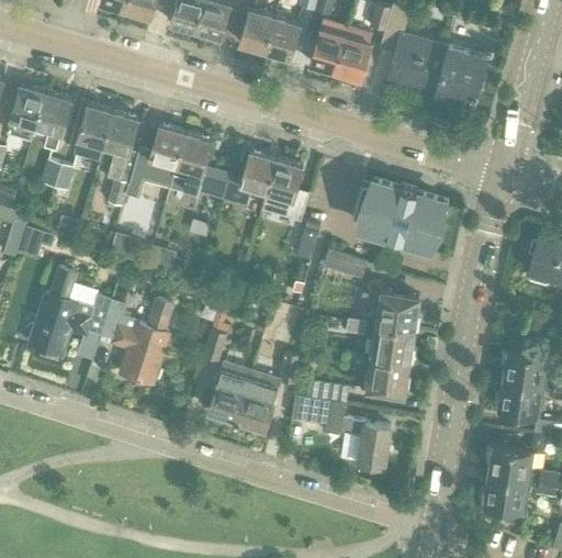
[(125,10),(127,0),(100,0),(100,3),(111,7),(110,8),(121,11),(121,9),(125,10)]
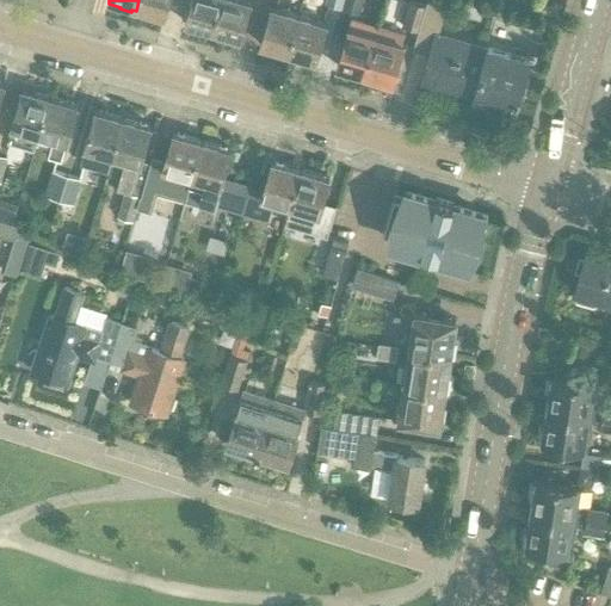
[(139,0),(136,11),(141,13),(140,14),(156,19),(156,18),(164,20),(168,0),(139,0)]
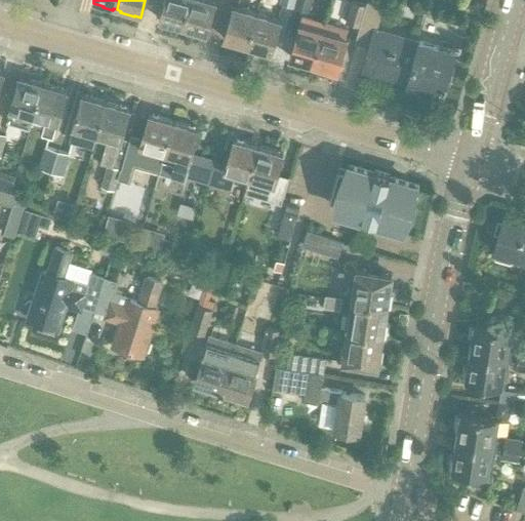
[(165,0),(159,23),(183,29),(190,0),(165,0)]
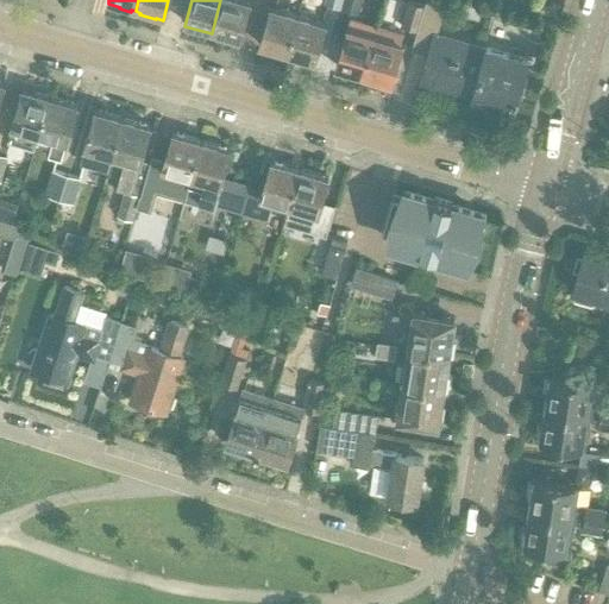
[(233,0),(220,0),(212,33),(239,42),(250,5),(233,0)]
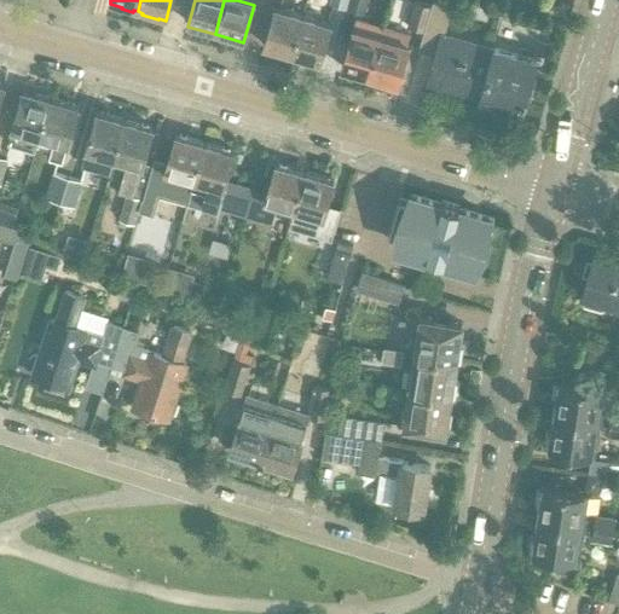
[(331,0),(330,7),(346,12),(350,0),(331,0)]
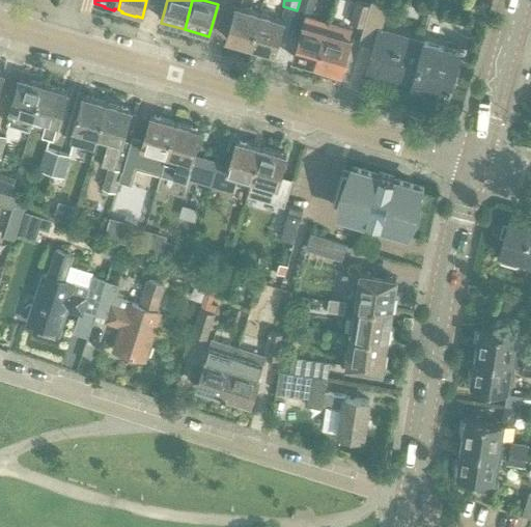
[(300,0),(297,10),(311,15),(315,0),(300,0)]
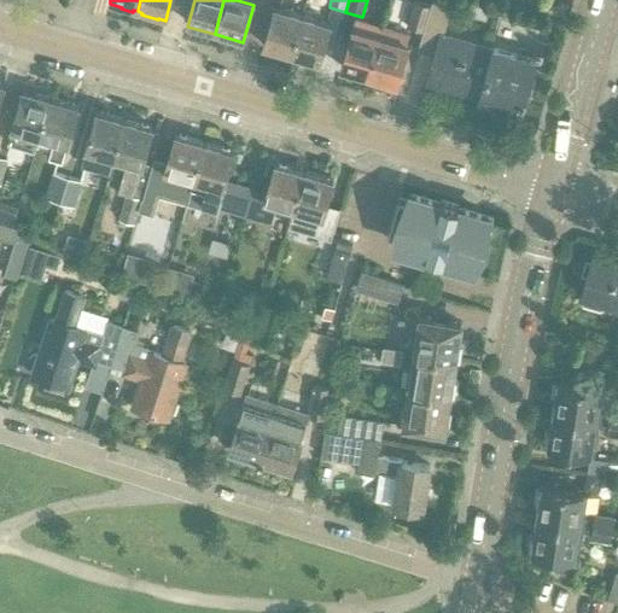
[(424,35),(431,11),(414,5),(407,30),(424,35)]
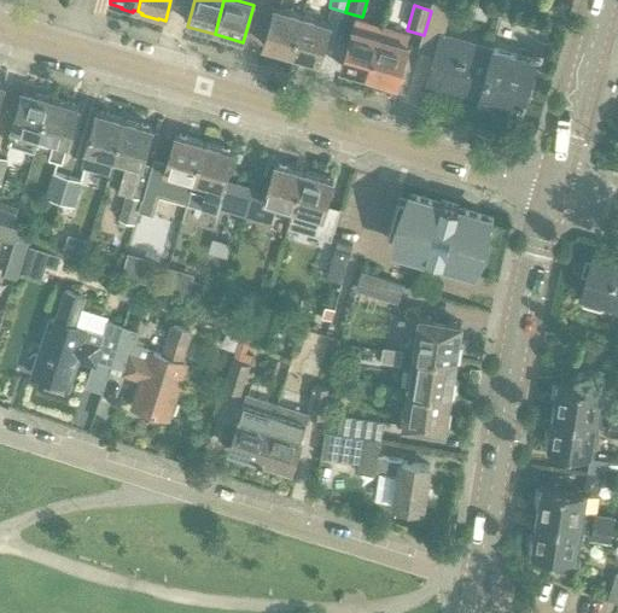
[(493,53),(442,38),(450,11),(432,6),(431,11),(424,35),(419,54),(435,59),(426,87),(478,103),(478,104),(519,116),(524,101),(529,104),(535,82),(530,80),(535,64),(493,52),(493,53)]
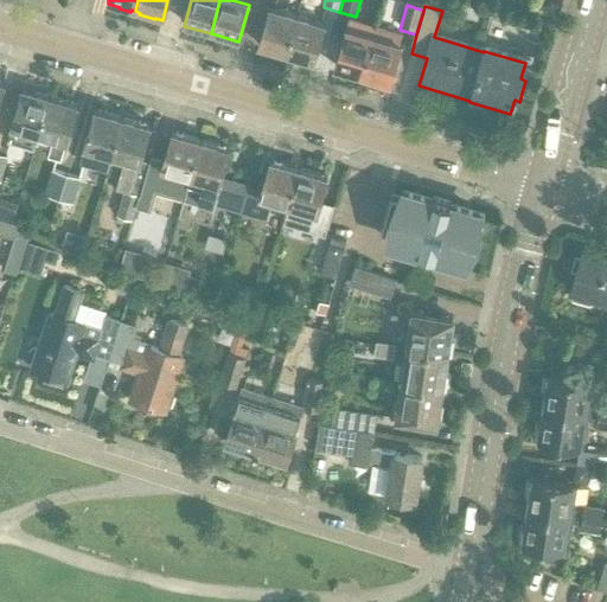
[(286,56),(296,18),(269,11),(259,47),(286,56)]
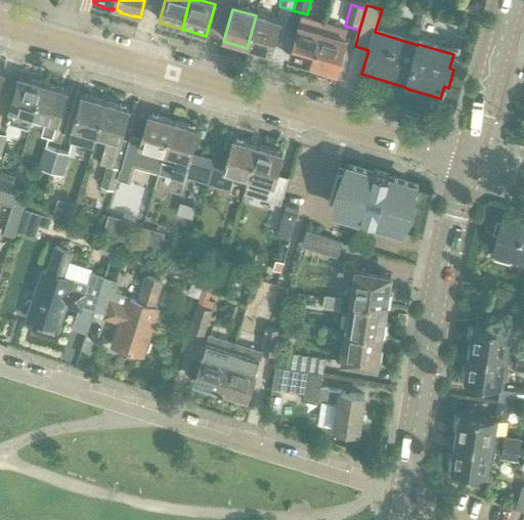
[(256,15),(247,48),(270,54),(279,23),(256,15)]
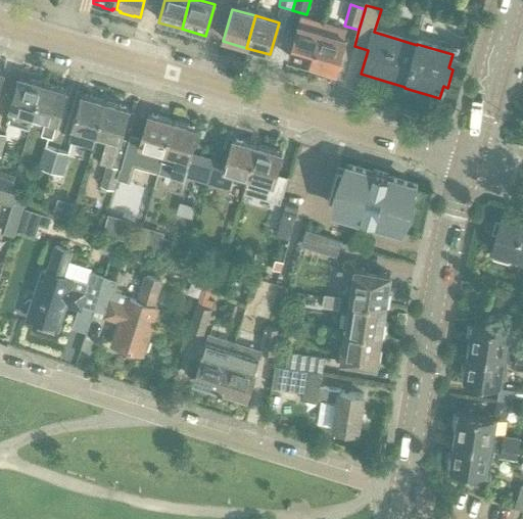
[(312,66),(324,26),(300,18),(288,59),(312,66)]
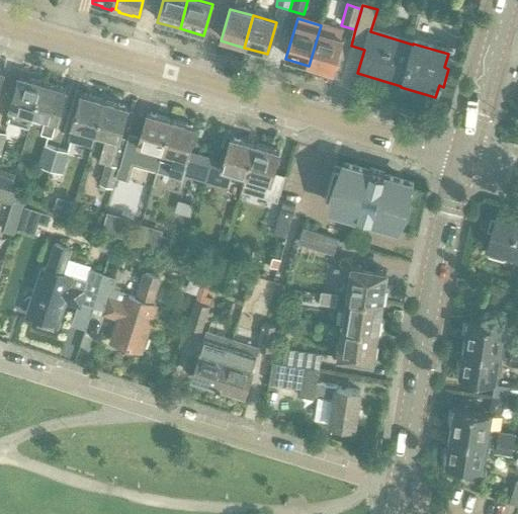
[(321,25),(309,66),(311,66),(311,68),(321,71),(322,69),(332,72),(342,39),(339,39),(342,31),(321,25)]
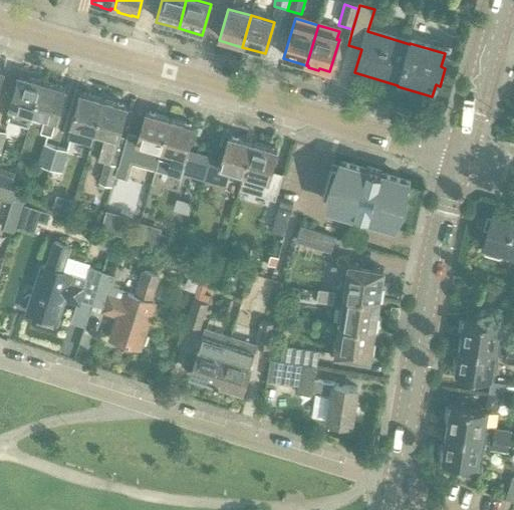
[(11,108),(7,122),(29,130),(33,114),(42,83),(19,77),(10,107),(11,108)]
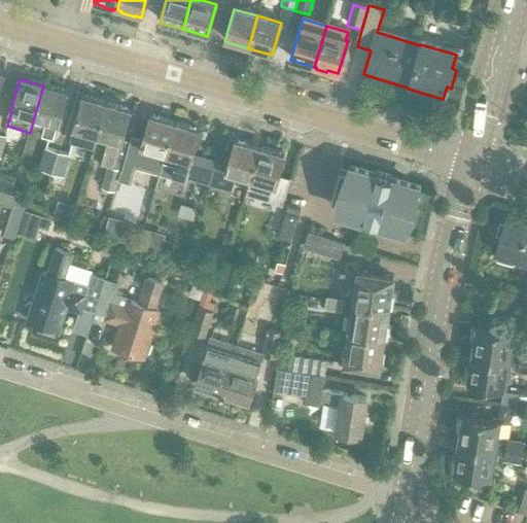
[(43,85),(34,117),(47,121),(43,136),(53,138),(57,124),(58,125),(67,93),(43,85)]
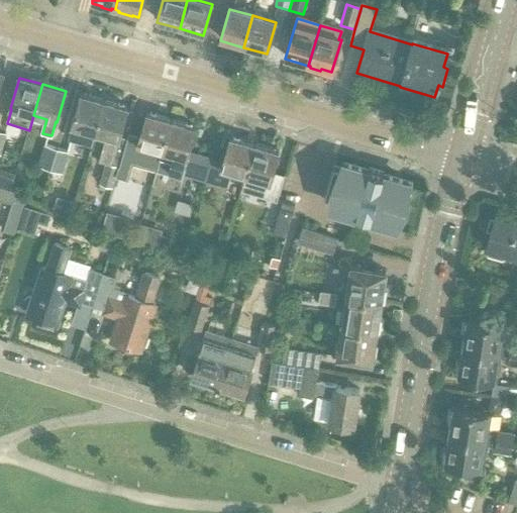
[(73,127),(69,141),(79,144),(91,147),(95,133),(104,102),(81,96),(72,126),(73,127)]
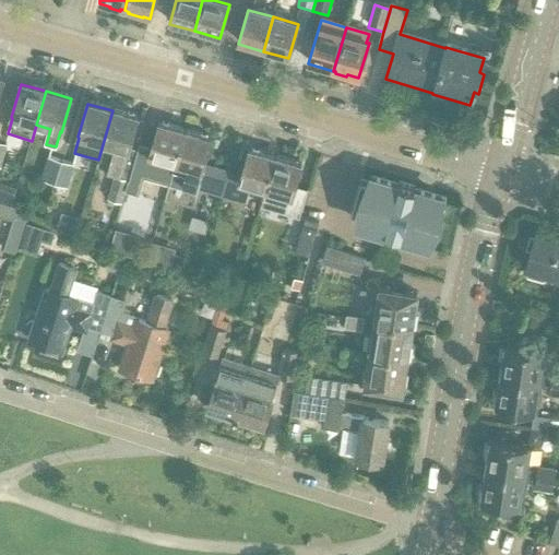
[(113,110),(103,144),(118,149),(109,177),(116,178),(109,200),(120,203),(126,187),(127,187),(128,188),(132,173),(138,155),(129,152),(139,118),(113,110)]
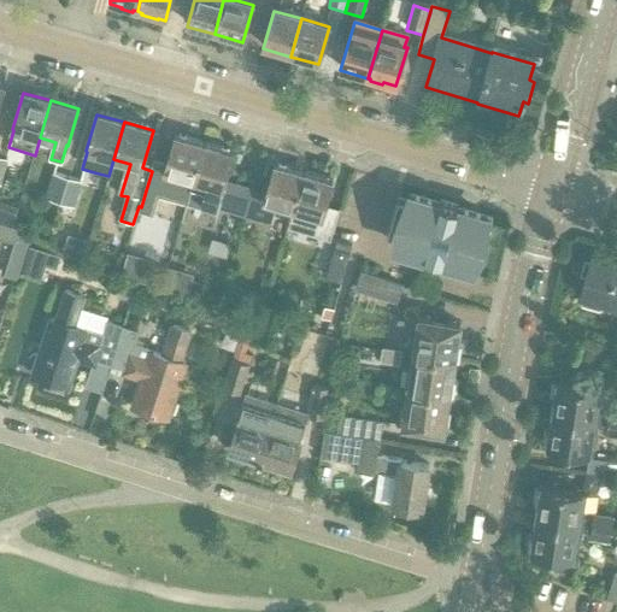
[(140,206),(139,212),(152,217),(154,211),(158,196),(187,205),(191,190),(193,182),(205,146),(176,137),(166,166),(154,163),(152,171),(146,190),(141,207),(140,206)]
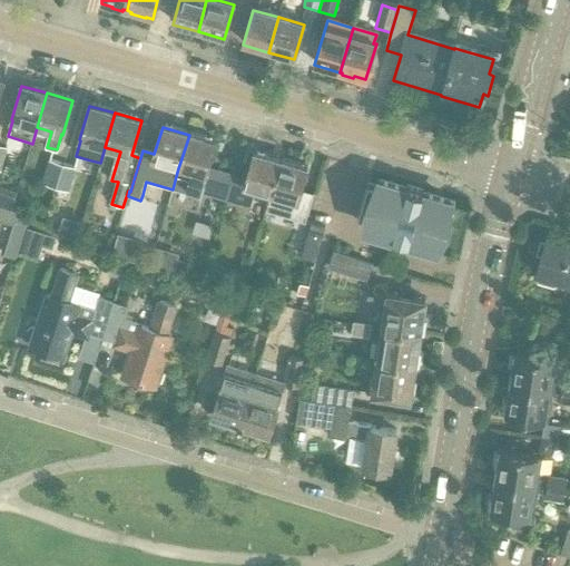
[(176,176),(173,189),(202,198),(203,194),(226,201),(233,177),(207,169),(216,143),(189,135),(178,168),(176,176)]
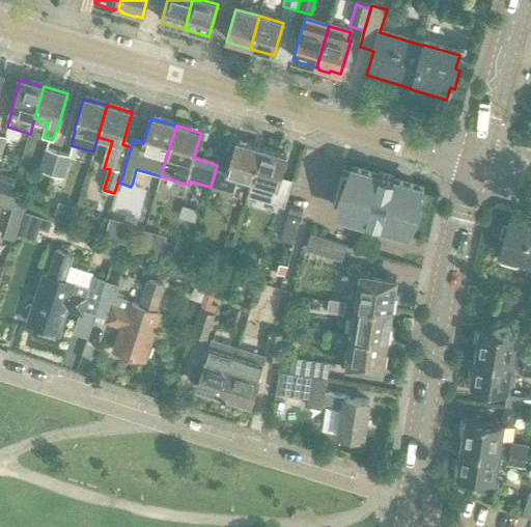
[(217,165),(211,187),(231,193),(236,177),(252,182),(261,150),(238,143),(229,168),(217,165)]
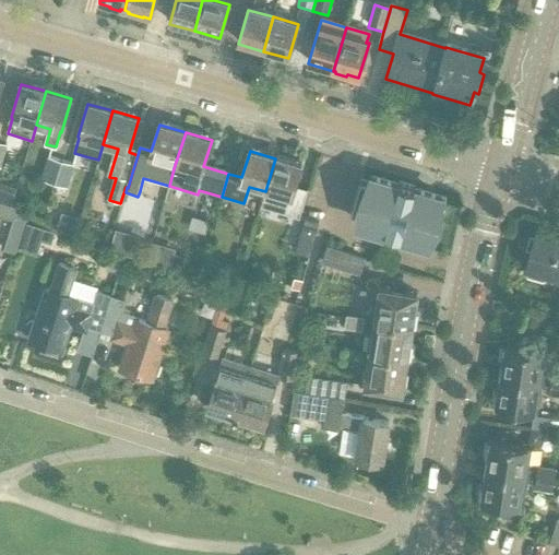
[(265,191),(260,210),(276,215),(299,222),(307,197),(294,192),(301,166),(275,158),(265,191)]
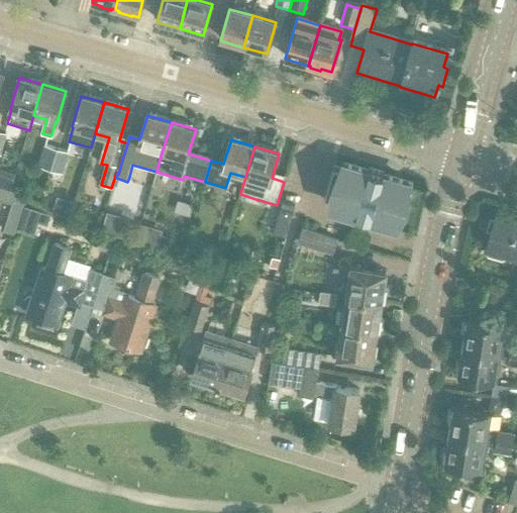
[(50,172),(57,150),(45,147),(38,169),(50,172)]
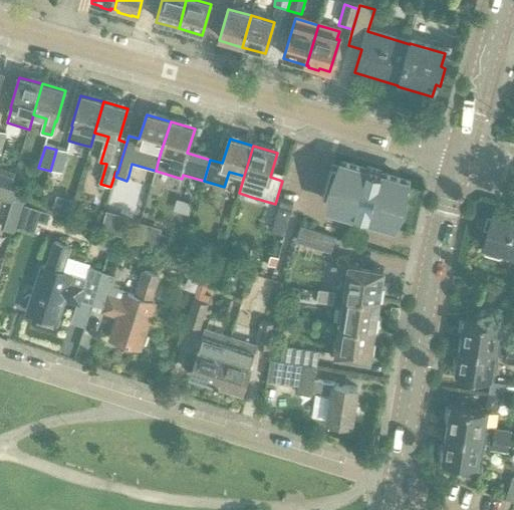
[(56,150),(50,171),(62,175),(68,153),(56,150)]
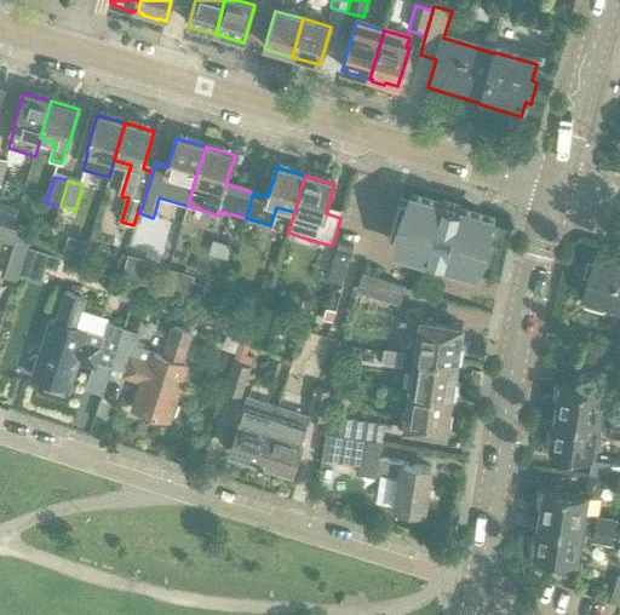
[(400,202),(389,240),(399,242),(397,248),(475,271),(476,264),(482,266),(492,229),(487,226),(488,220),(459,212),(460,210),(443,205),(442,207),(412,199),(409,205),(400,202)]
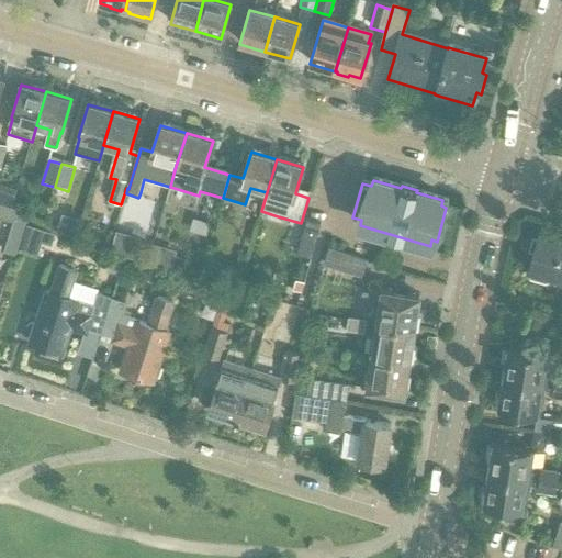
[(29,215),(0,205),(0,221),(10,224),(0,253),(15,256),(29,215)]
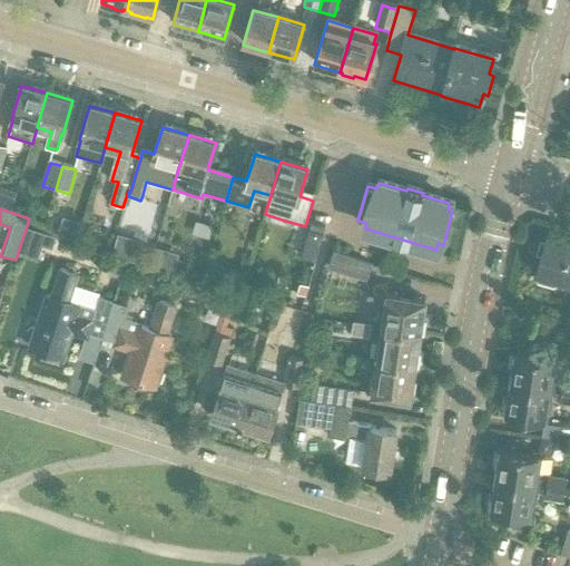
[(64,218),(58,236),(75,241),(79,223),(64,218)]
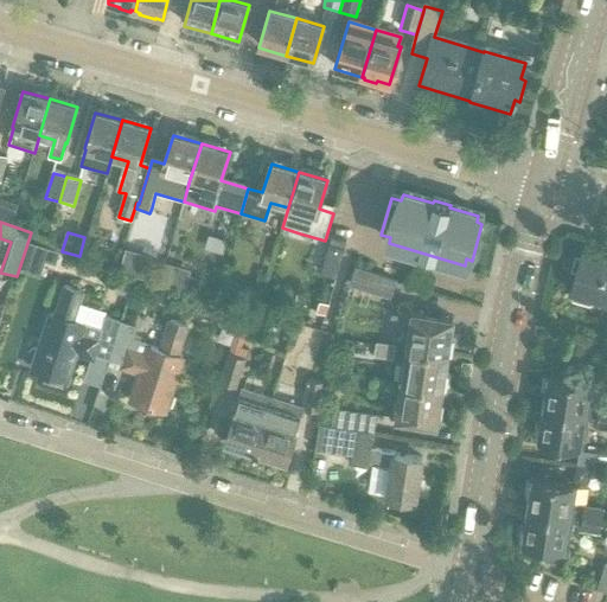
[(49,253),(45,263),(56,267),(59,256),(49,253)]
